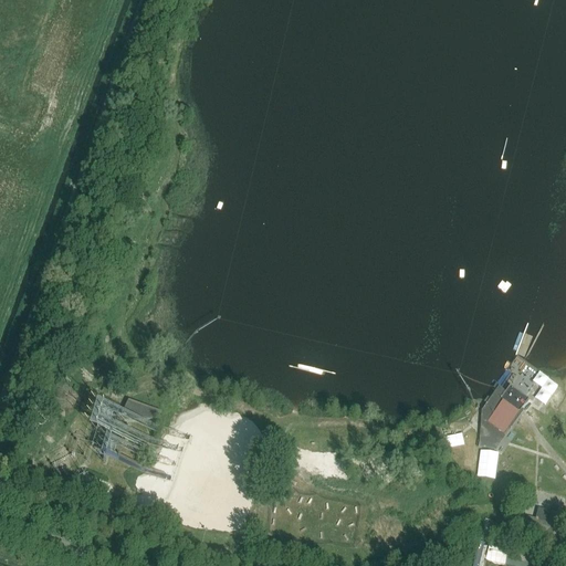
[(483,407),(514,430),(530,409),(537,415),(551,395),(521,373),(507,390),(500,385),(483,407)]
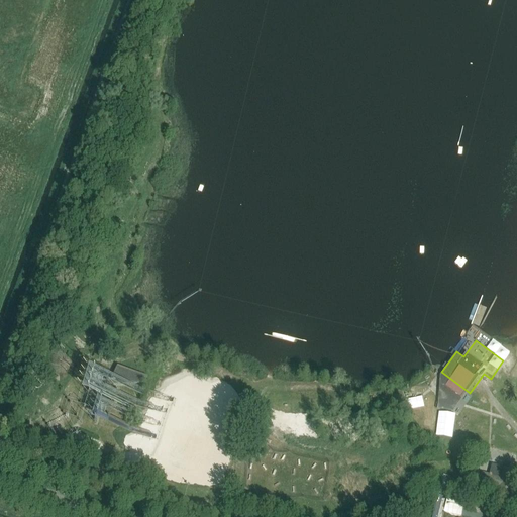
[(151,379),(121,369),(117,378),(127,383),(136,386),(135,387),(148,386),(151,379)]
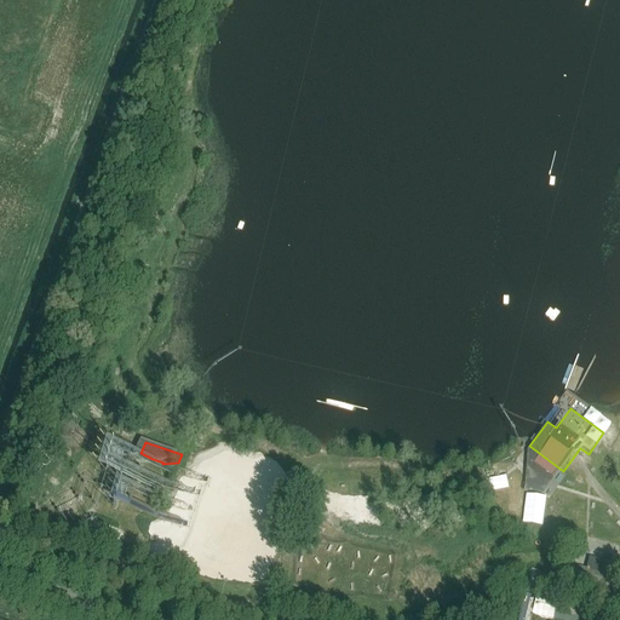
[(619,466),(610,459),(598,472),(615,487),(619,481),(619,466)]
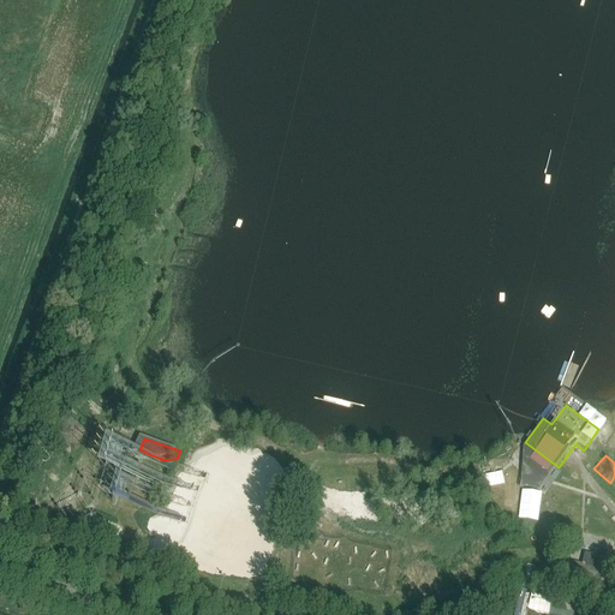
[(490,484),(502,481),(499,467),(485,471),(490,484)]
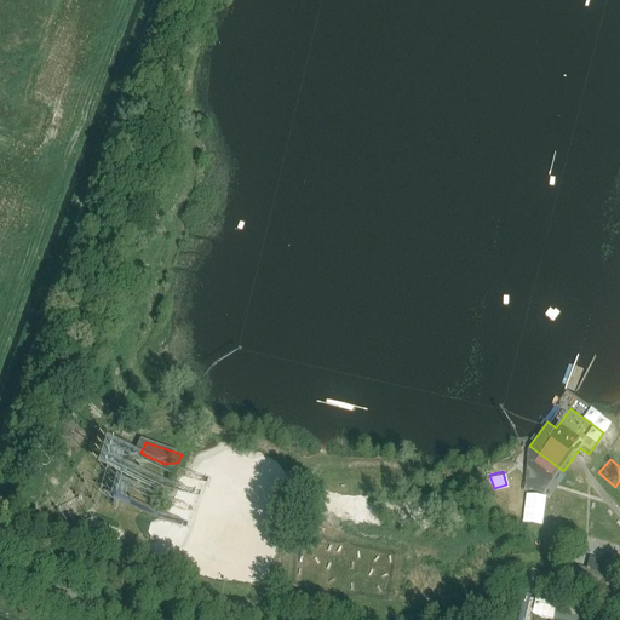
[(528,515),(539,487),(526,482),(515,509),(528,515)]
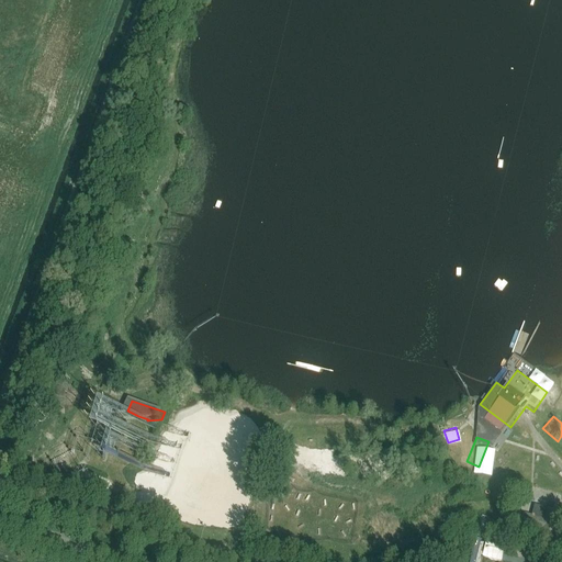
[(516,526),(539,532),(537,541),(553,546),(555,537),(560,538),(561,530),(558,529),(561,513),(535,506),(531,516),(519,513),(516,526)]
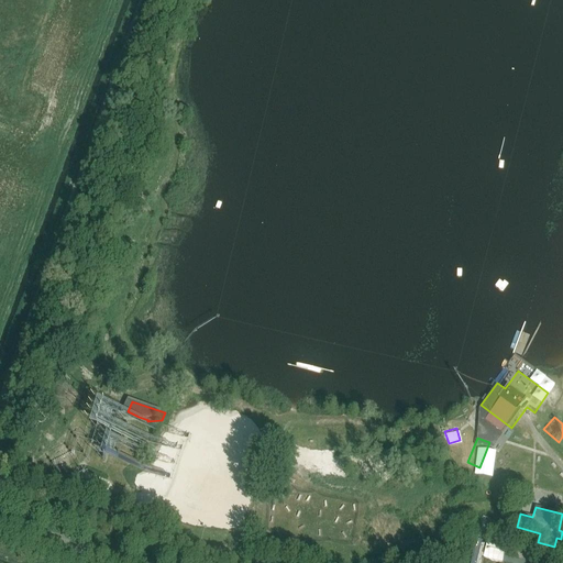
[(482,558),(501,562),(527,562),(530,553),(486,541),(482,558)]
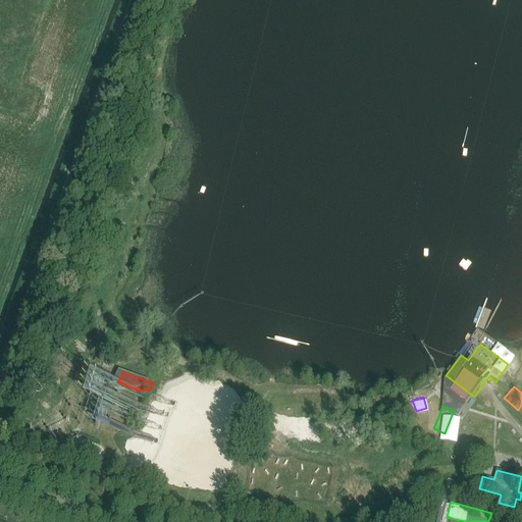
All buildings are outlined.
